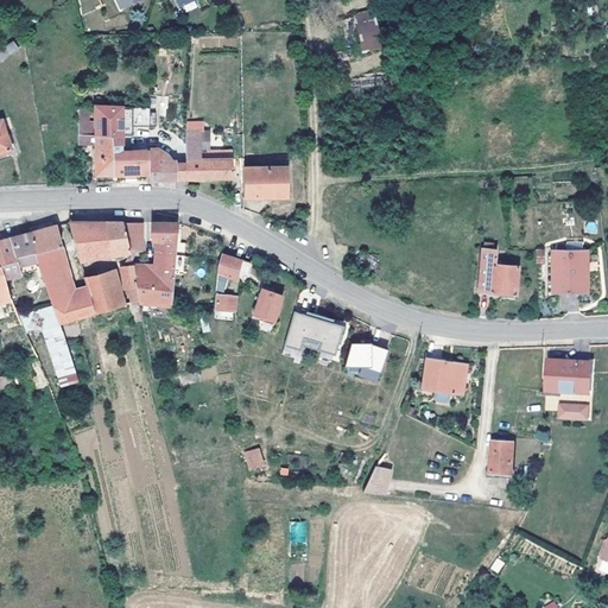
[(374,10),(354,16),(362,54),(384,49),(374,10)]
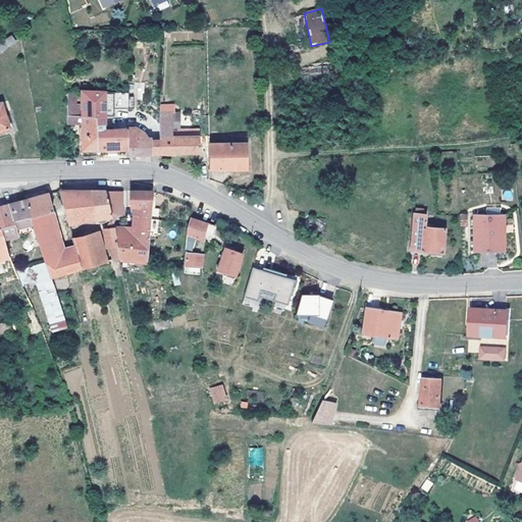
[(0,51),(15,41),(11,35),(0,42),(0,51)]
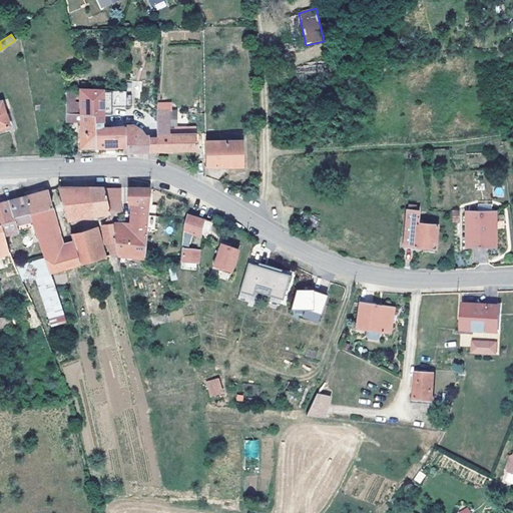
[(102,89),(80,89),(80,113),(94,113),(94,119),(102,119),(102,108),(126,107),(126,91),(102,89)]
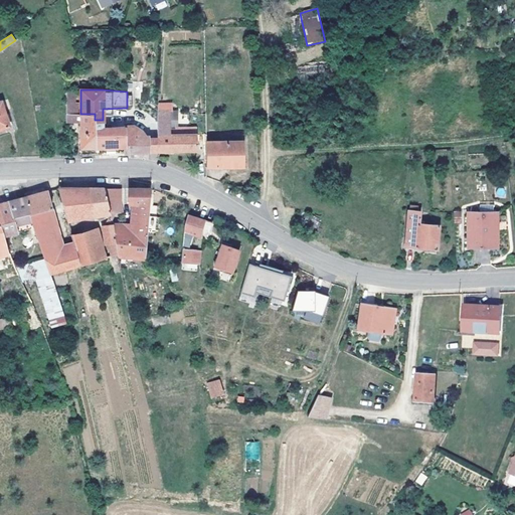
[(75,92),(65,92),(65,115),(78,114),(78,102),(75,102),(75,92)]
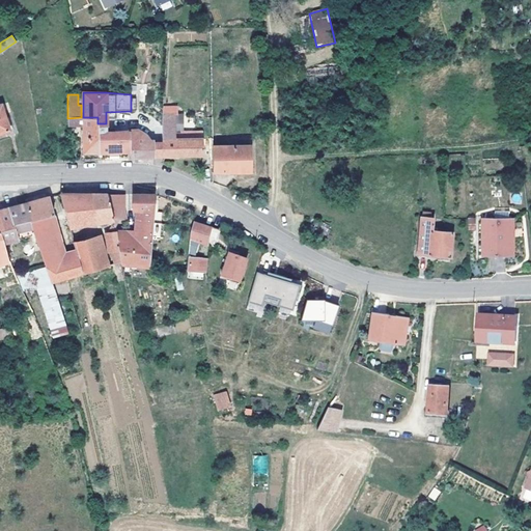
[(0,133),(9,130),(0,101),(0,133)]
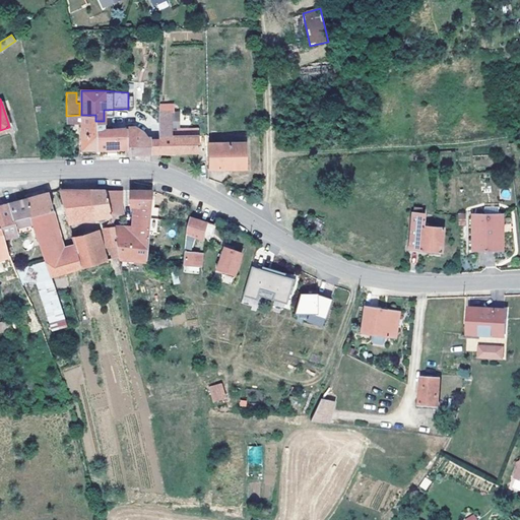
[(79,115),(66,116),(66,124),(81,124),(81,115),(79,115)]
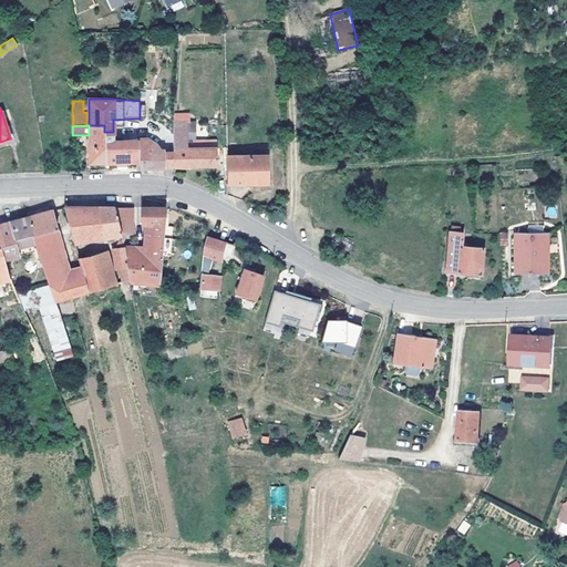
[(89,125),(89,135),(89,163),(93,163),(104,163),(105,141),(104,132),(104,125),(89,125)]
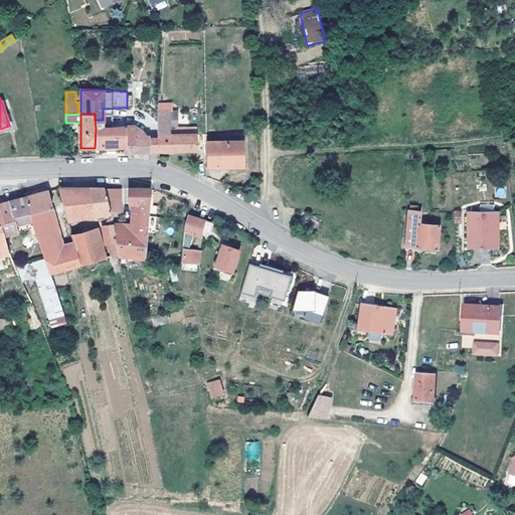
[(157,116),(157,137),(157,152),(159,152),(164,151),(197,150),(196,134),(170,135),(170,126),(170,116),(157,116)]
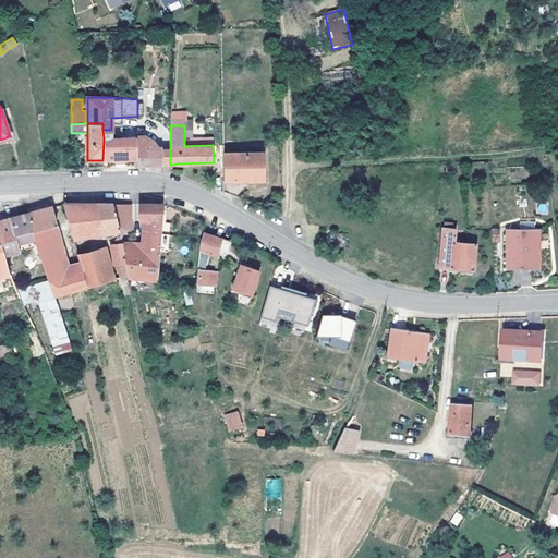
[(102,130),(104,138),(102,160),(134,159),(134,166),(145,166),(161,165),(160,149),(155,142),(145,136),(134,136),(111,136),(111,130),(102,130)]
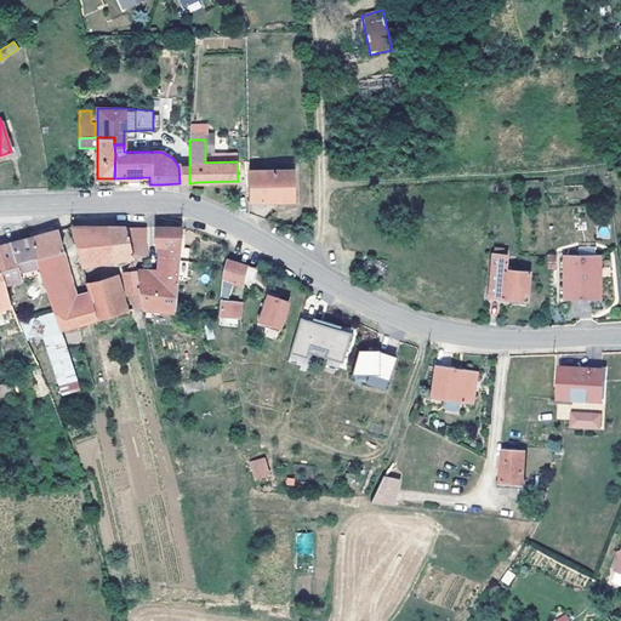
[(237,152),(205,152),(205,163),(237,161),(237,152)]
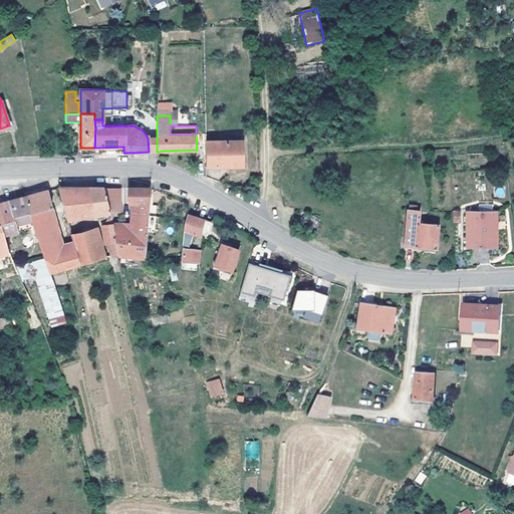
[(157,137),(148,138),(149,152),(157,152),(157,137)]
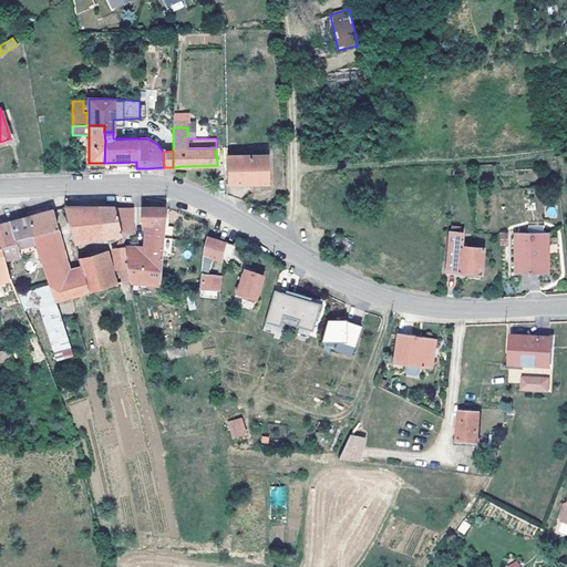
[(268,154),(226,155),(227,183),(268,183),(268,154)]
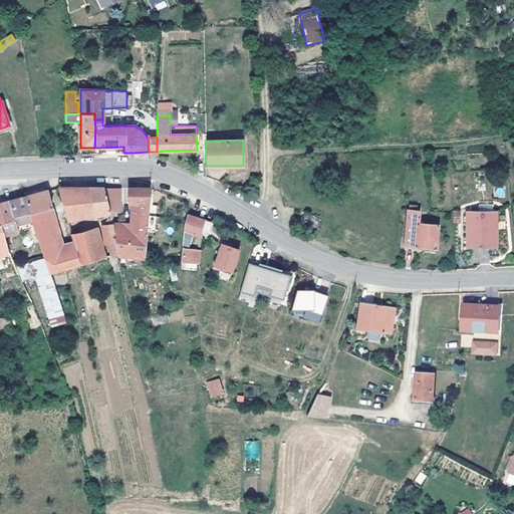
[(85,188),(57,188),(66,220),(109,212),(103,188),(85,188)]
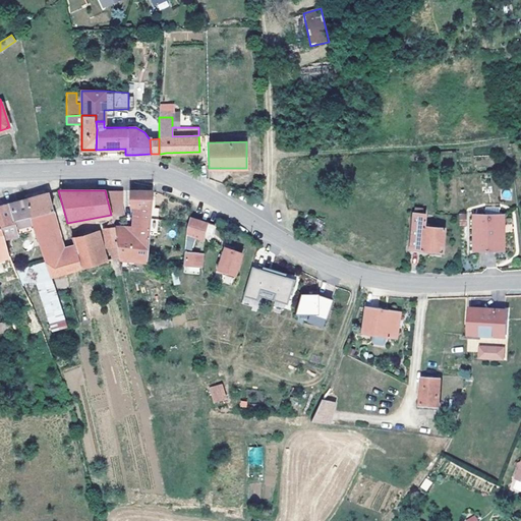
[(116,190),(105,190),(111,215),(116,215),(117,215),(117,213),(118,210),(118,208),(119,206),(119,203),(119,200),(118,197),(118,195),(117,193),(117,190),(116,190)]
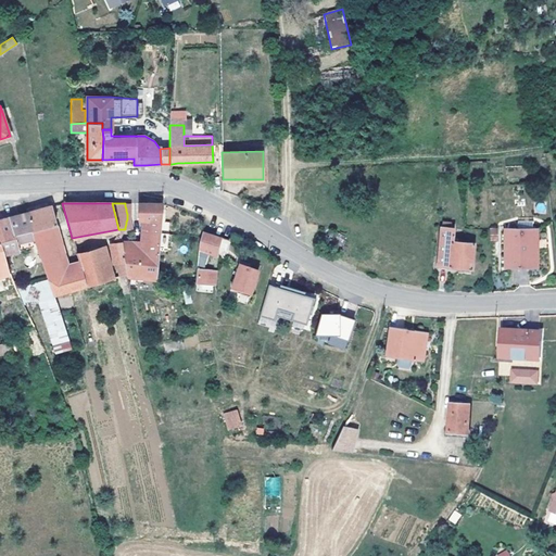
[(139,219),(143,219),(141,238),(141,240),(141,249),(160,251),(160,250),(162,222),(162,214),(163,203),(152,203),(139,203),(139,219)]
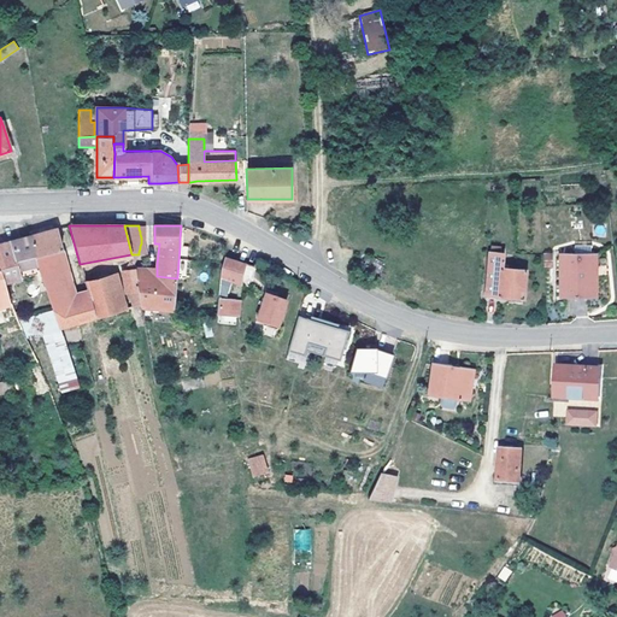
[(30,236),(40,274),(52,309),(58,328),(93,318),(97,318),(88,295),(77,298),(69,300),(56,251),(62,250),(56,229),(47,231),(30,236)]
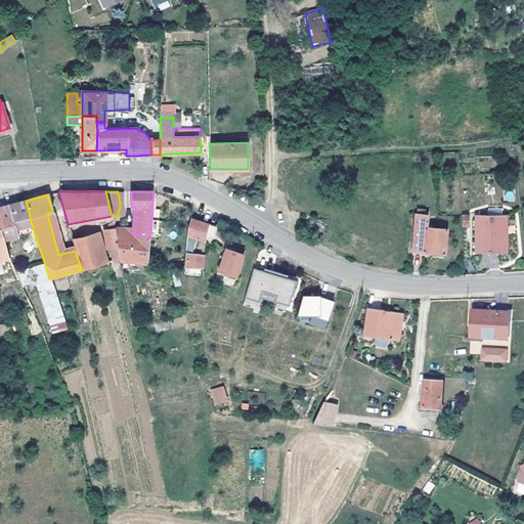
[(8,205),(0,207),(0,228),(3,241),(34,232),(26,201),(8,205)]
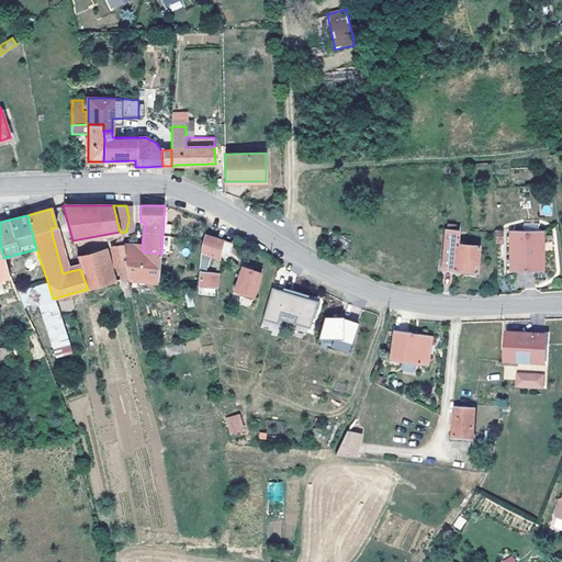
[(161,254),(158,282),(167,283),(171,225),(164,224),(161,253),(161,254)]
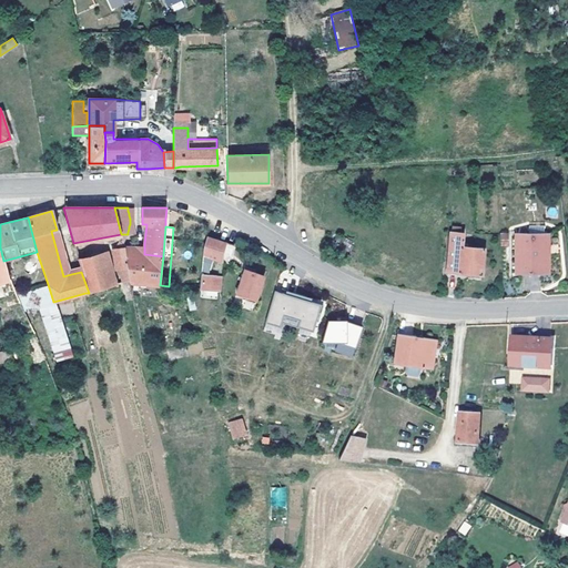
[(57,230),(51,231),(63,276),(71,274),(58,229),(57,230)]
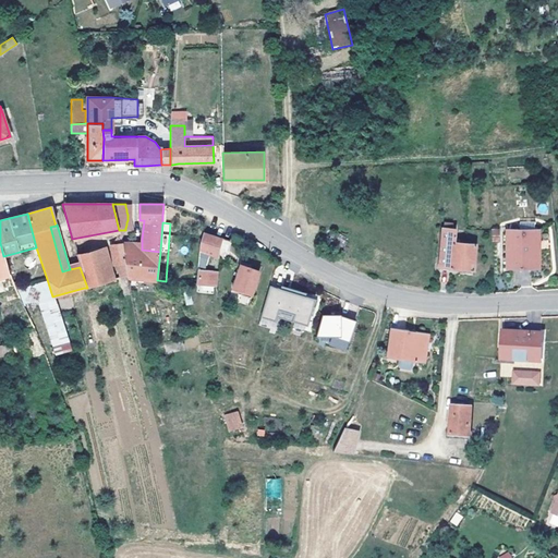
[(456,228),(444,227),(440,266),(473,269),(475,244),(455,242),(456,228)]
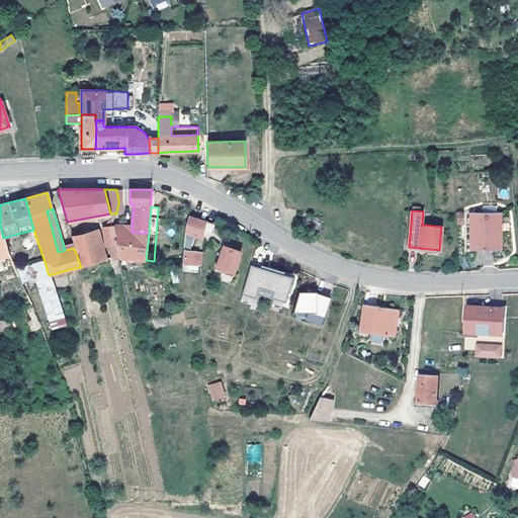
[(482,213),(470,213),(470,249),(496,249),(496,213),(482,213)]
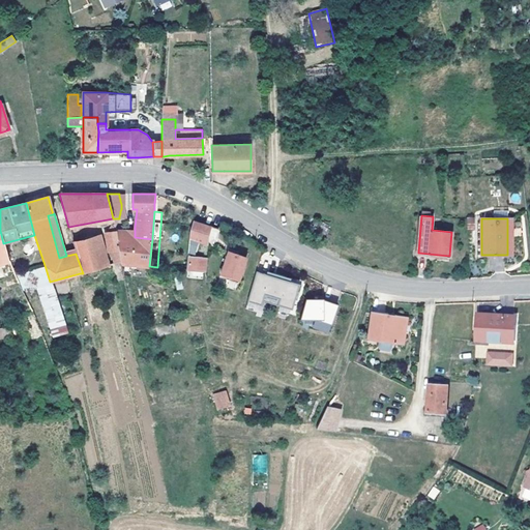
[(194,221),(190,231),(186,270),(205,271),(206,257),(195,256),(195,253),(202,253),(203,243),(208,244),(209,226),(194,221)]
